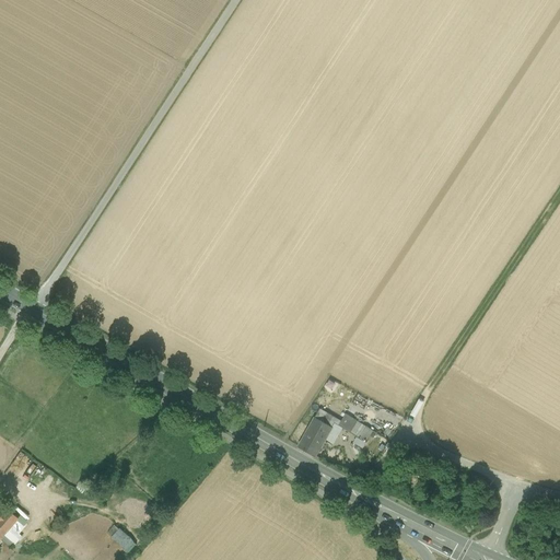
[(341,385),(329,378),(324,387),(330,393),(336,394),(341,385)]
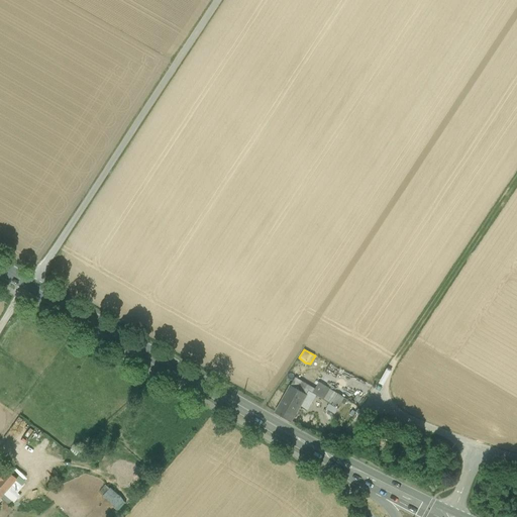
[(312,393),(315,388),(295,377),(291,385),(306,394),(309,391),(312,393)]
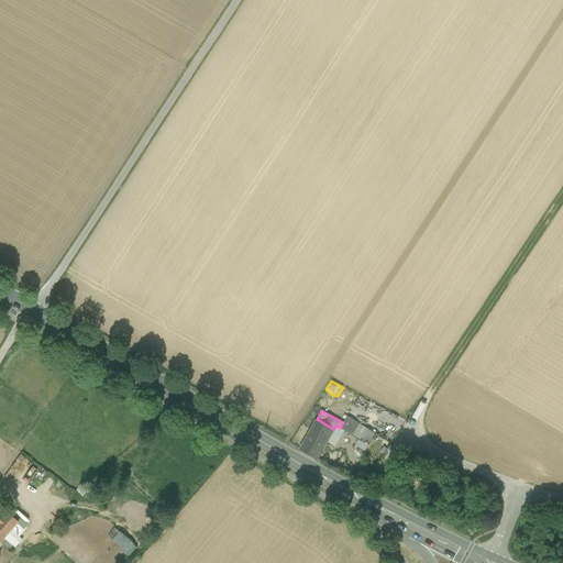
[(360,423),(348,416),(343,422),(340,428),(352,434),(360,423)]
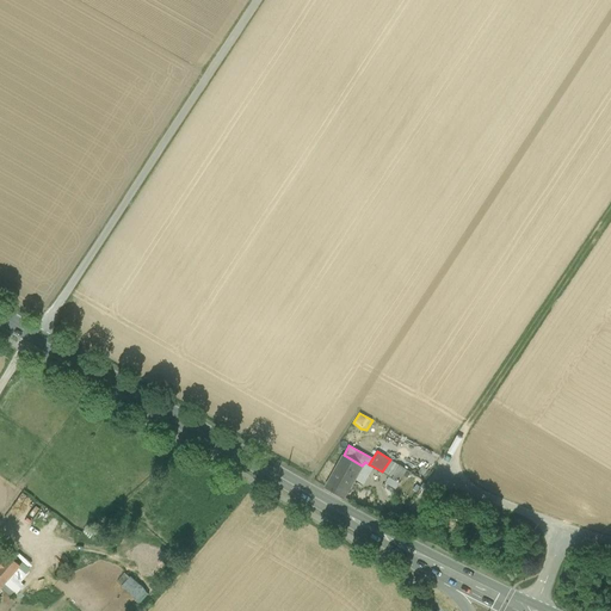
[(343,455),(325,487),(345,499),(364,467),(362,466),(344,455),(343,455)]
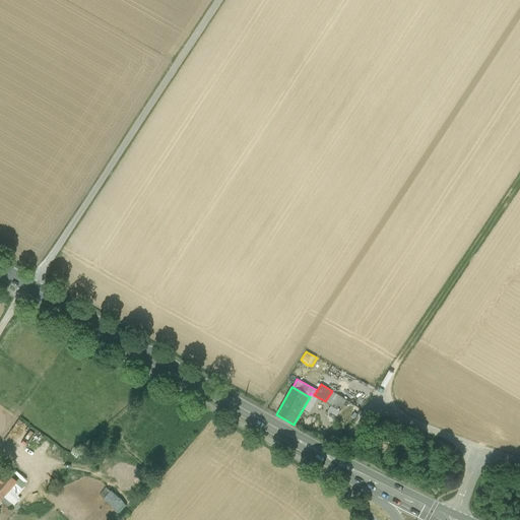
[(339,396),(332,391),(325,401),(331,405),(333,406),(334,404),(339,396)]
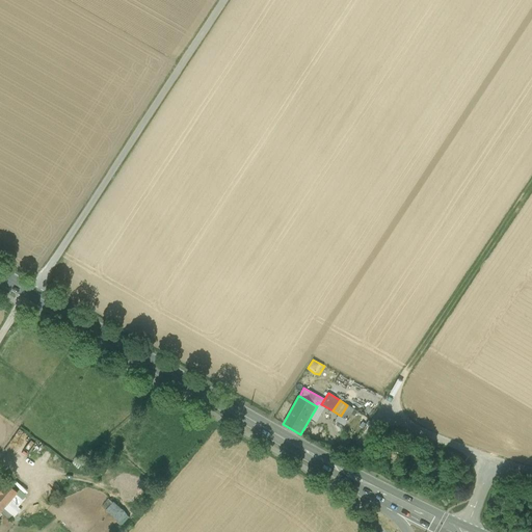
[(354,409),(347,405),(342,414),(349,418),(351,414),(354,409)]
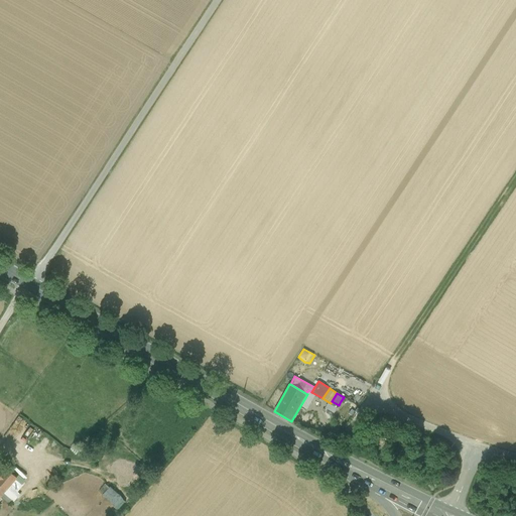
[(334,413),(338,408),(329,403),(326,408),(334,413)]
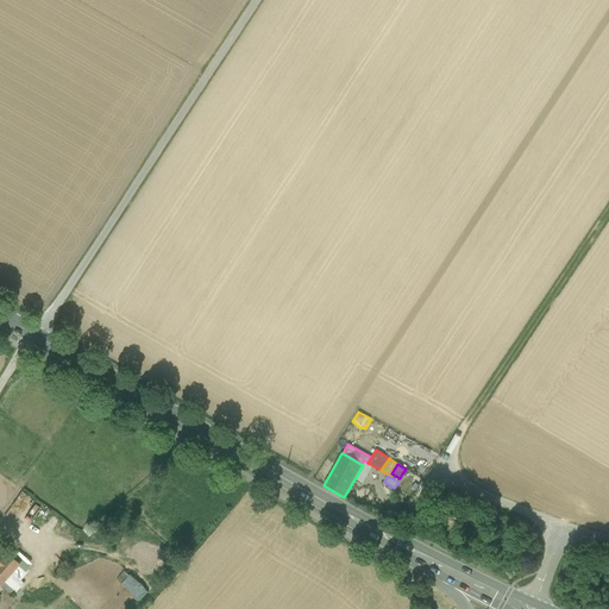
[(0,585),(19,564),(4,552),(1,556),(0,556),(0,585)]
